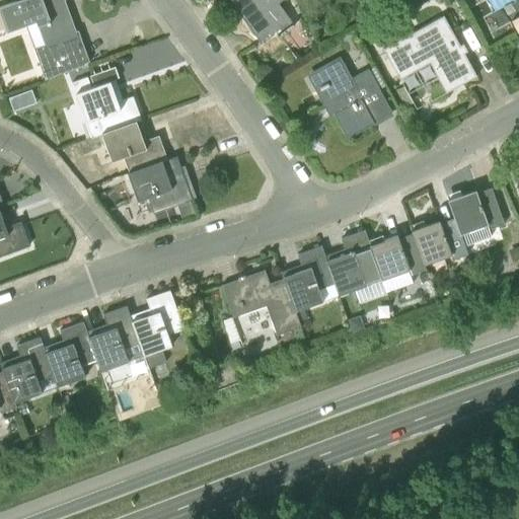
[(34,49),(46,80),(88,64),(65,0),(21,0),(17,2),(0,7),(0,21),(3,20),(7,32),(36,22),(45,46),(34,49)]
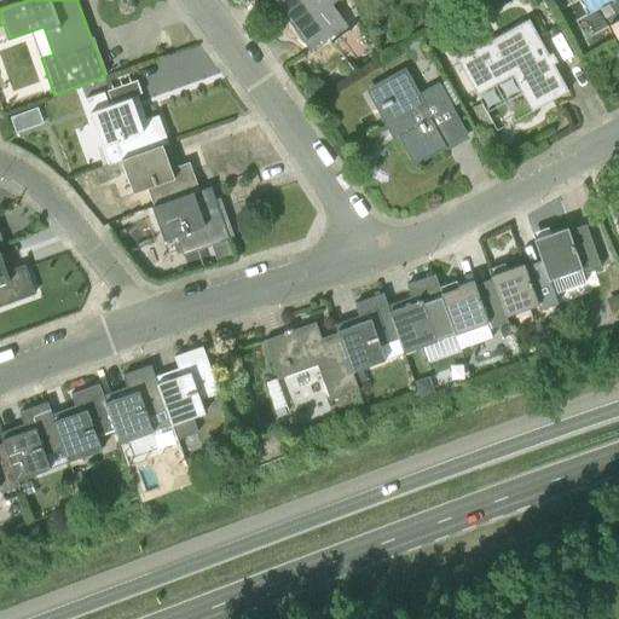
[(334,45),(351,32),(330,4),(335,0),(275,0),(312,50),(329,38),(334,45)]
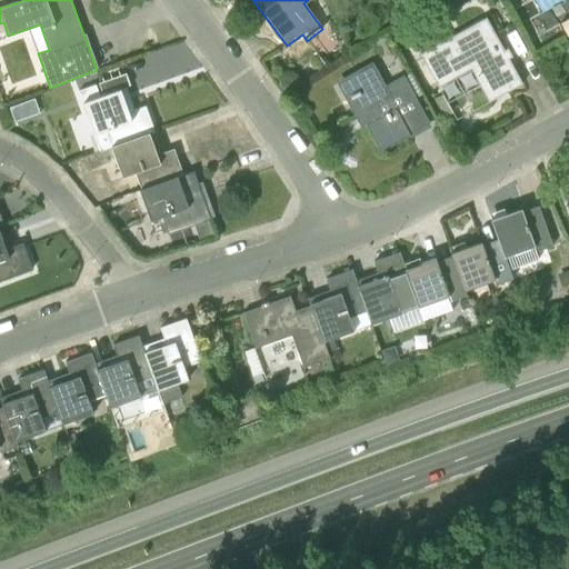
[(488,31),(481,20),(420,53),(438,87),(471,69),(489,101),(522,83),(509,58),(512,56),(508,48),(505,50),(492,29),(488,31)]
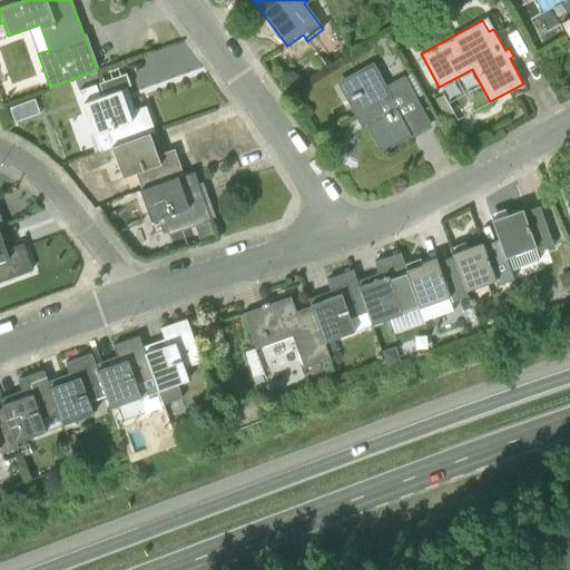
[(569,40),(569,39),(560,45),(563,52),(569,48),(569,40)]
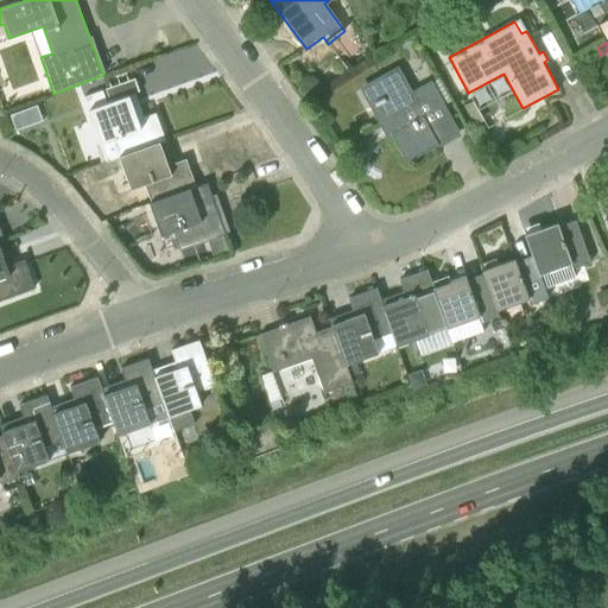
[(391,133),(406,162),(457,134),(430,84),(411,95),(397,69),(365,87),(375,106),(385,101),(392,115),(386,119),(393,132),(391,133)]
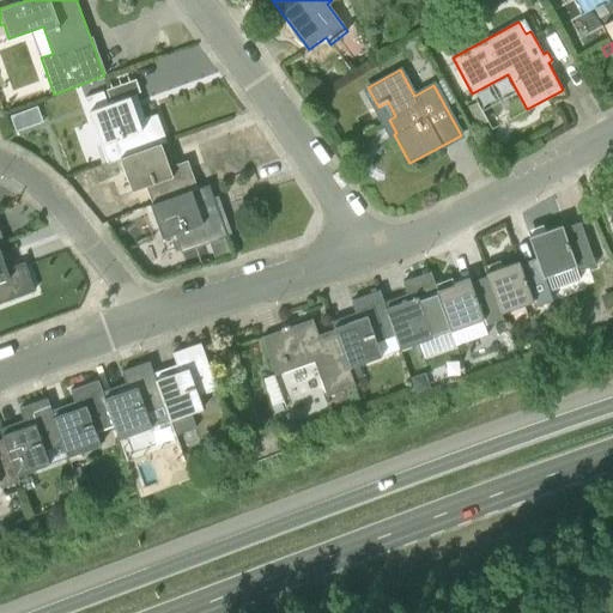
[(113,96),(143,86),(139,78),(110,87),(113,96)]
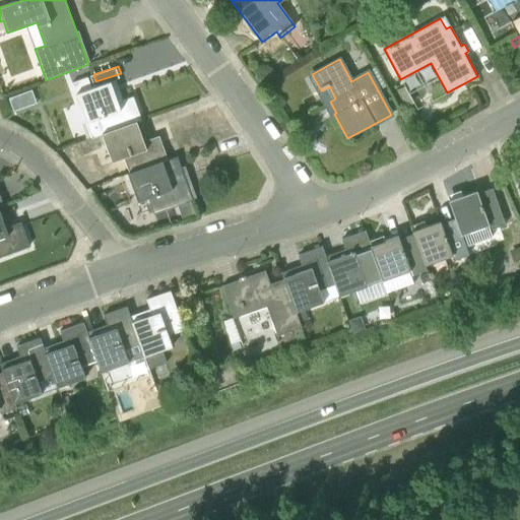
[(106,133),(136,122),(141,120),(133,96),(118,102),(111,81),(76,93),(86,122),(100,117),(106,133)]
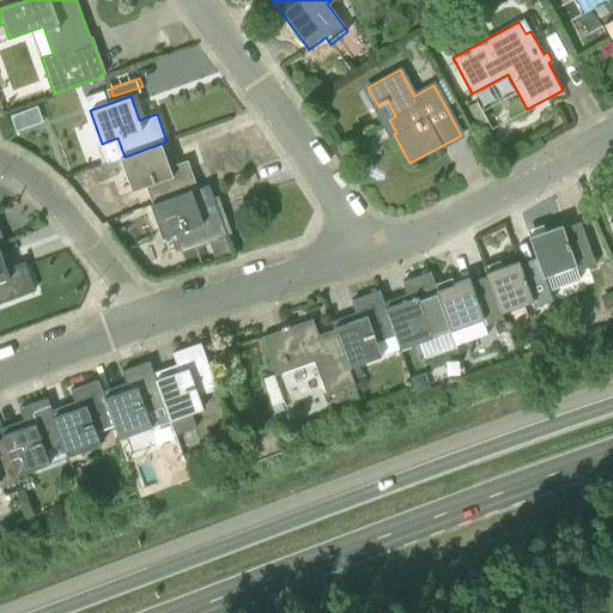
[(161,144),(125,157),(120,158),(132,192),(149,186),(155,204),(192,190),(196,188),(187,161),(169,168),(161,144)]
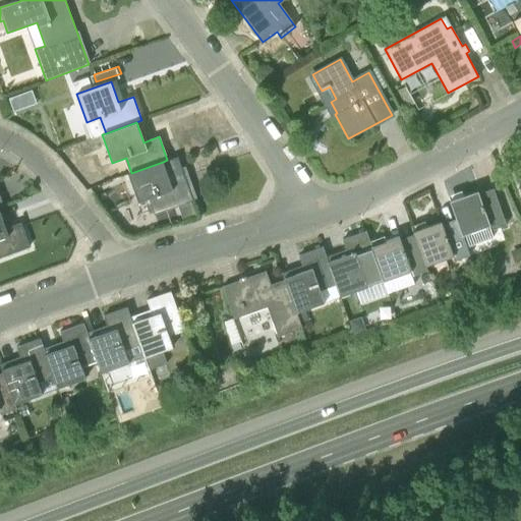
[(163,162),(131,173),(128,174),(137,203),(149,198),(154,214),(178,206),(190,201),(193,200),(185,176),(170,181),(163,162)]
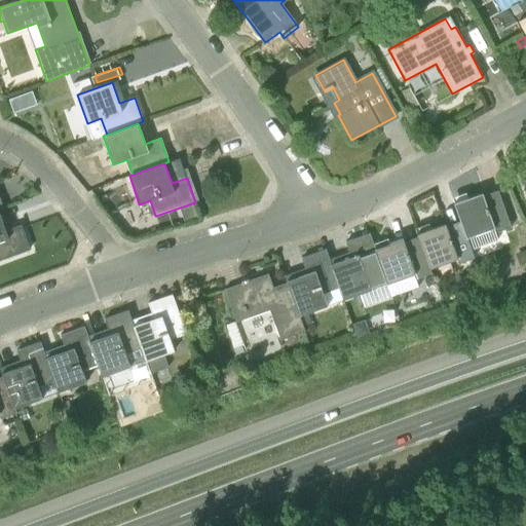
[(471,250),(472,250),(498,239),(495,233),(512,227),(498,190),(497,190),(500,198),(486,203),(483,192),(454,202),(463,229),(471,250)]
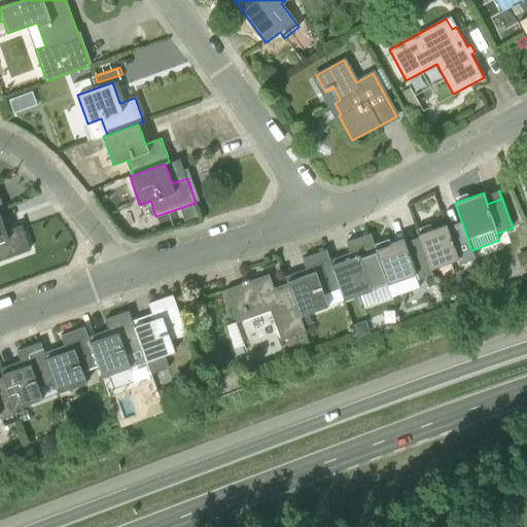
[(199,217),(192,204),(180,208),(185,222),(199,217)]
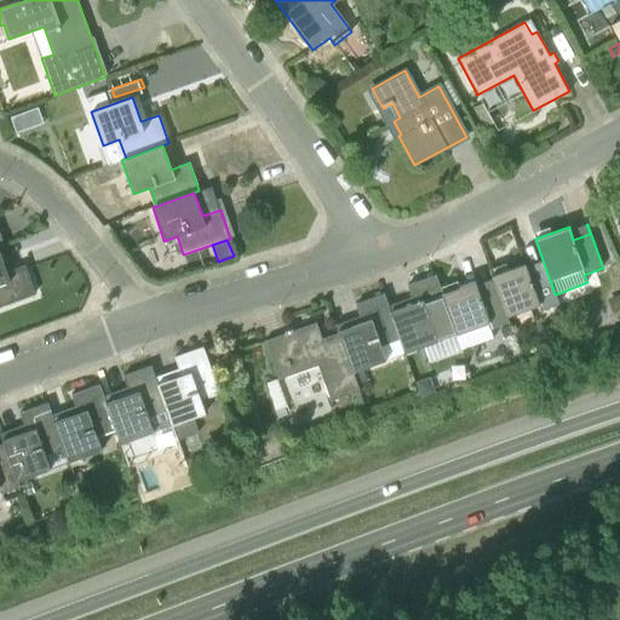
[(0,305),(35,293),(24,264),(5,271),(0,256),(0,305)]
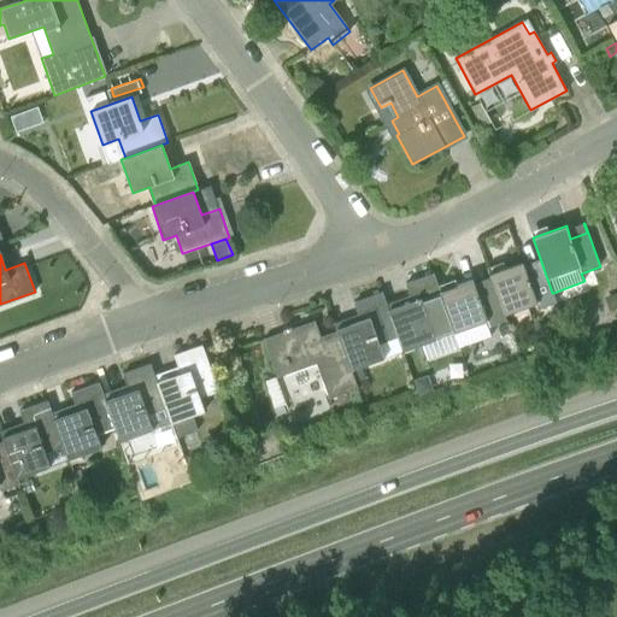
[(553,293),(552,293),(544,269),(527,275),(522,262),(488,274),(493,287),(503,316),(536,304),(538,309),(557,303),(553,293)]
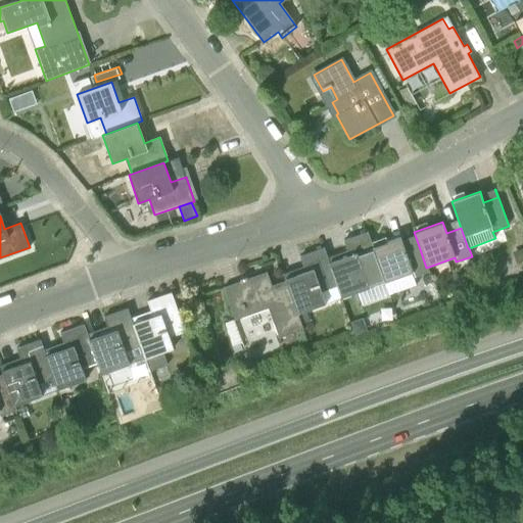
[(380,268),(373,247),(368,232),(343,241),(348,255),(329,263),(336,283),(341,297),(369,287),(365,274),(380,268)]
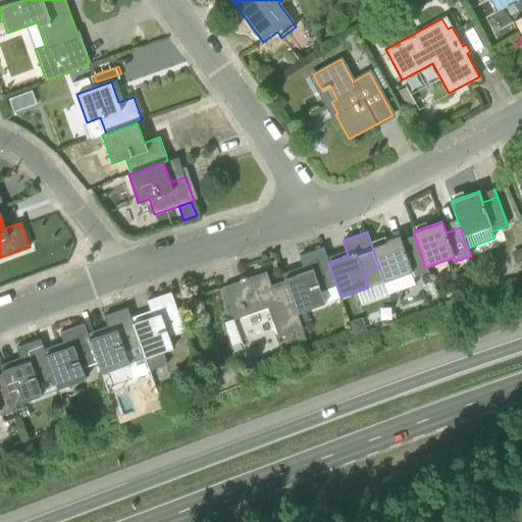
[(427,271),(425,267),(417,243),(404,248),(400,237),(372,247),(379,267),(384,281),(411,272),(412,276),(427,271)]
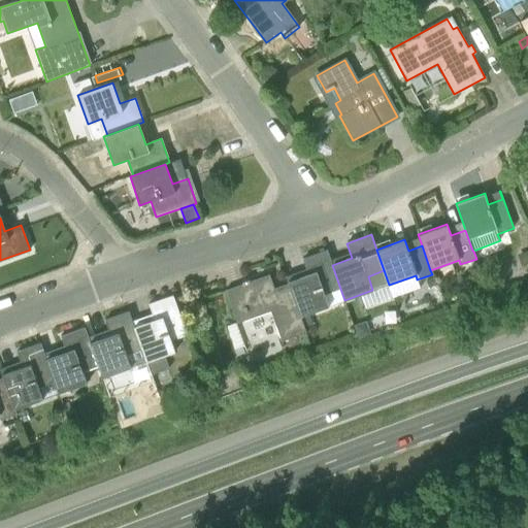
[(339,286),(332,265),(327,250),(303,259),(308,274),(288,282),(291,290),(300,316),(328,306),(323,291),(339,286)]
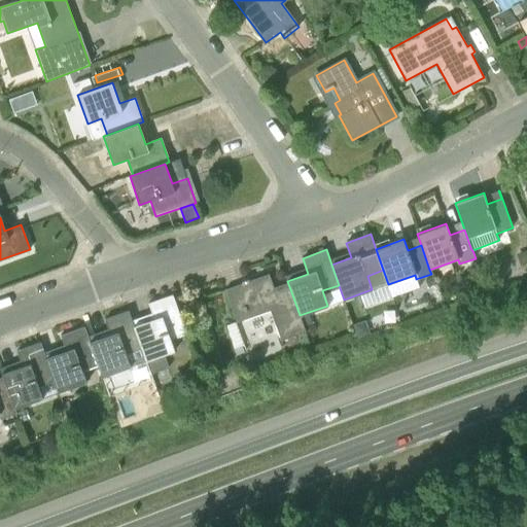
[(521,267),(526,264),(526,249),(524,250),(524,252),(517,254),(521,267)]
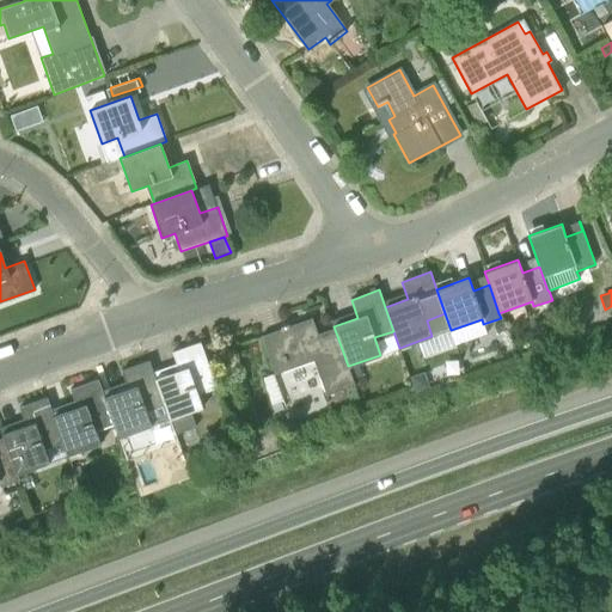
[(348,366),(337,336),(320,342),(312,318),(261,336),(275,374),(313,361),(324,395),(354,384),(348,366)]
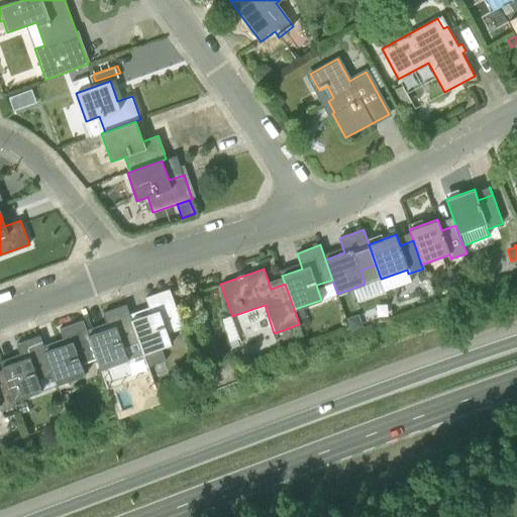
[(426,279),(424,272),(417,274),(419,281),(426,279)]
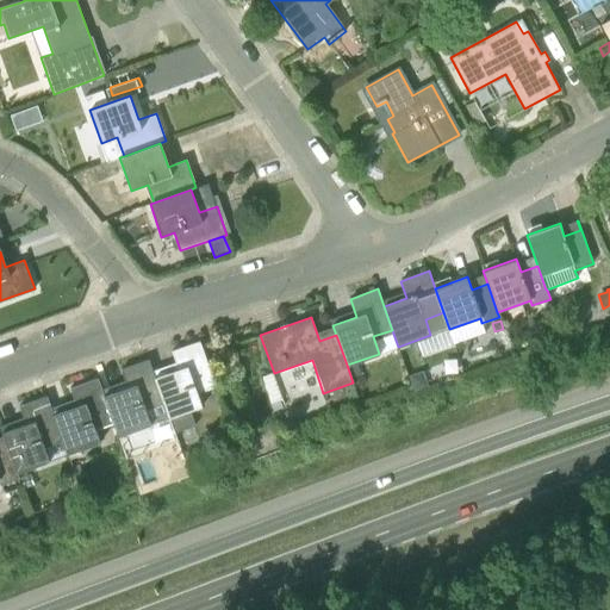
[(179,369),(155,378),(165,402),(170,417),(203,406),(197,390),(215,383),(200,341),(173,352),(179,369)]
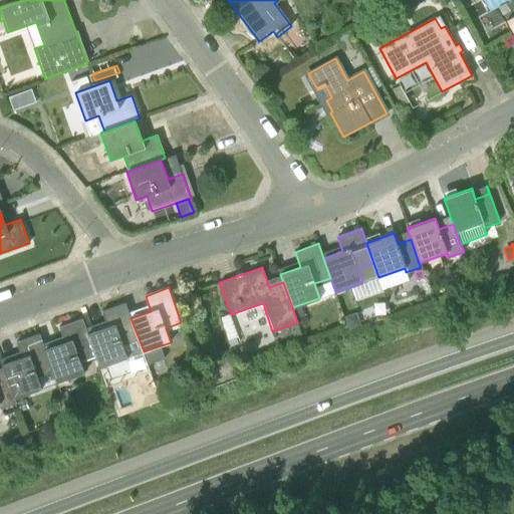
[(139,338),(131,318),(125,303),(102,311),(107,326),(87,333),(95,353),(100,367),(126,357),(121,344),(139,338)]
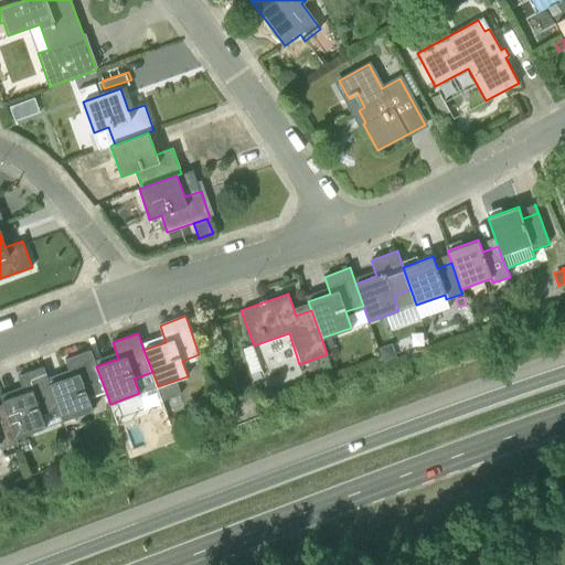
[(326,350),(333,348),(330,337),(322,339),(326,350)]
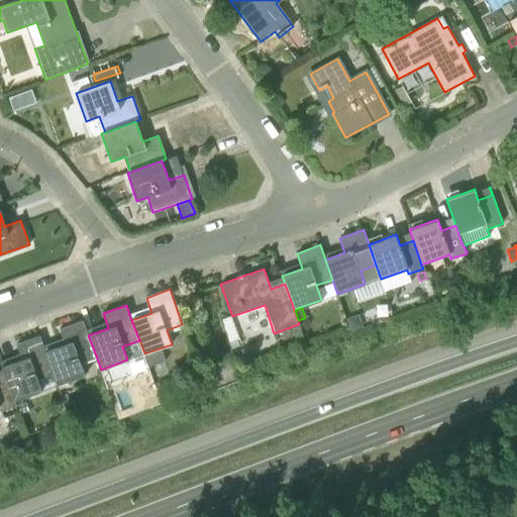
[(349,331),(362,327),(357,314),(345,318),(349,331)]
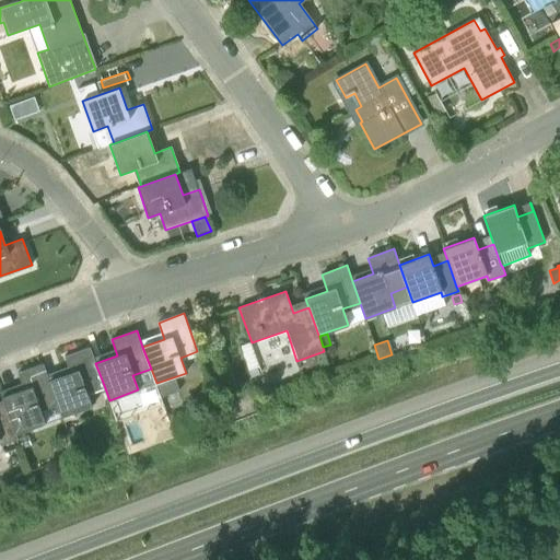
[(104,385),(95,363),(90,347),(65,356),(70,372),(49,380),(57,403),(62,417),(91,407),(85,392),(104,385)]
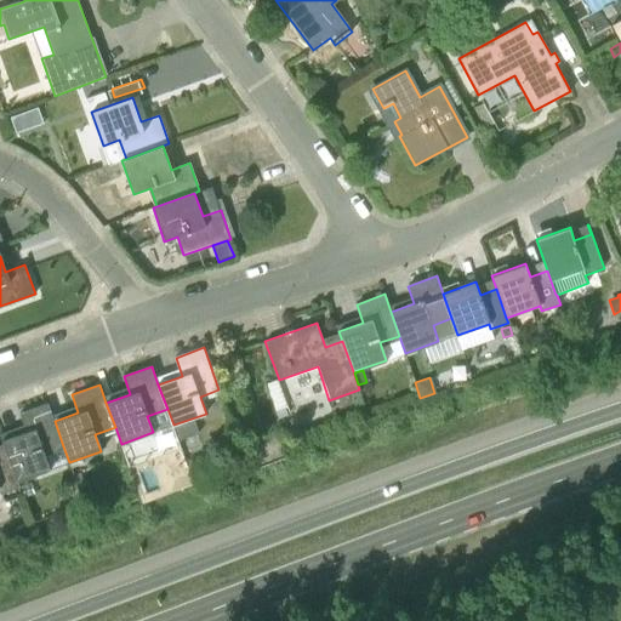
[(63,446),(55,421),(47,403),(20,414),(26,432),(1,440),(6,453),(17,482),(50,471),(44,454),(63,446)]
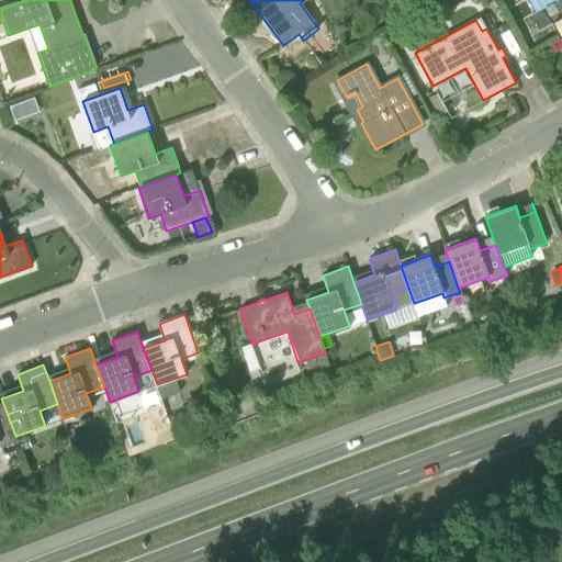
[(260,375),(258,368),(249,371),(251,379),(260,375)]
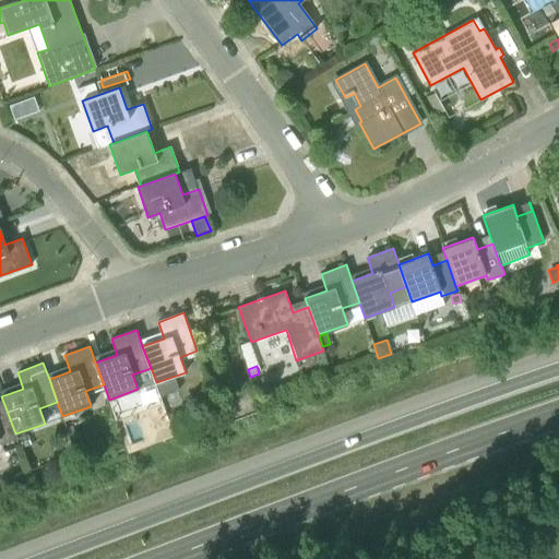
[(16,439),(15,433),(6,407),(0,409),(0,443),(0,445),(16,439)]
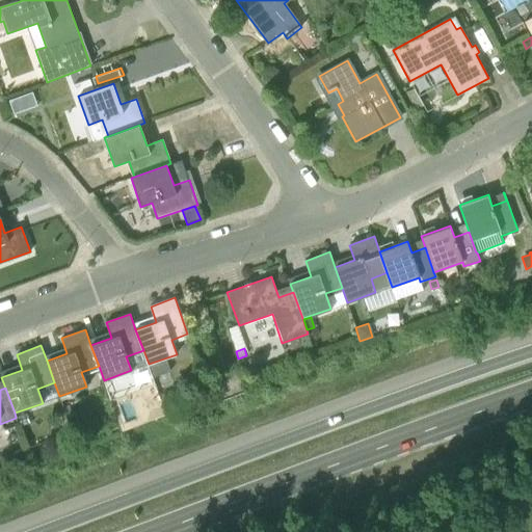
[(70,405),(63,407),(68,418),(74,416),(70,405)]
